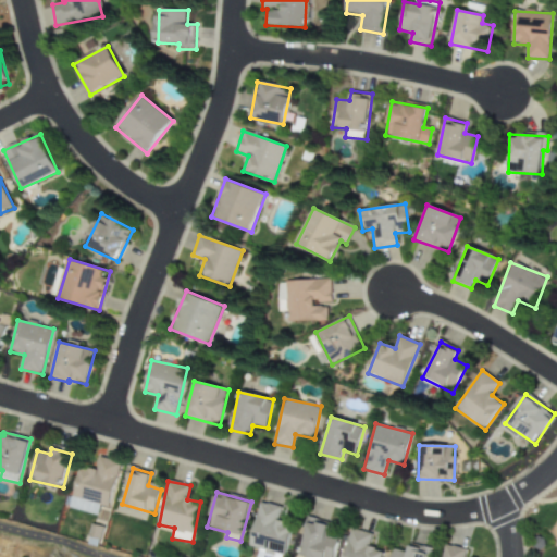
[(249,545),(285,555),(293,525),(276,521),(280,507),(260,502),(249,545)]
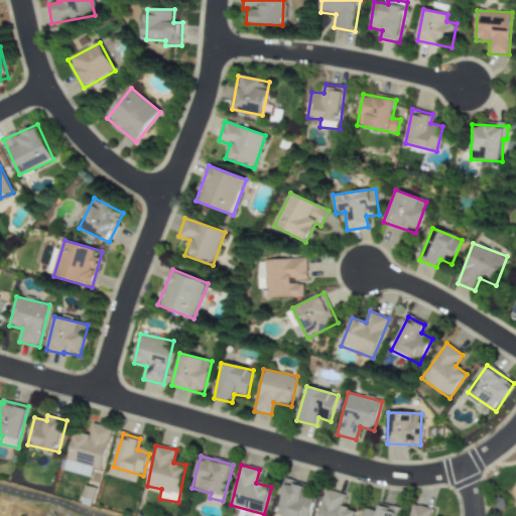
[(286,515),(309,515),(315,499),(303,494),(304,489),(287,483),(278,513),(286,515)]
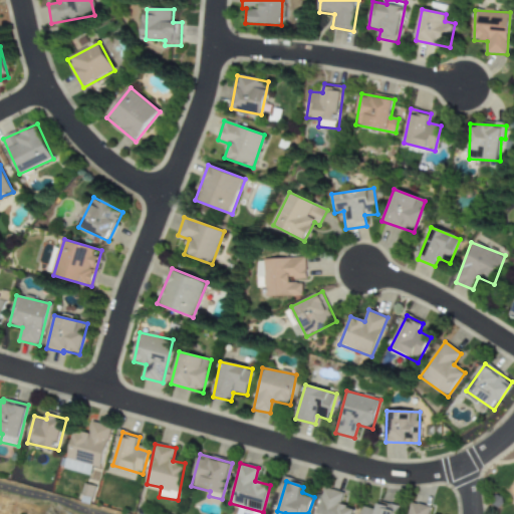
[(343,493),(323,488),(317,513),(352,513),(354,508),(340,505),(343,493)]
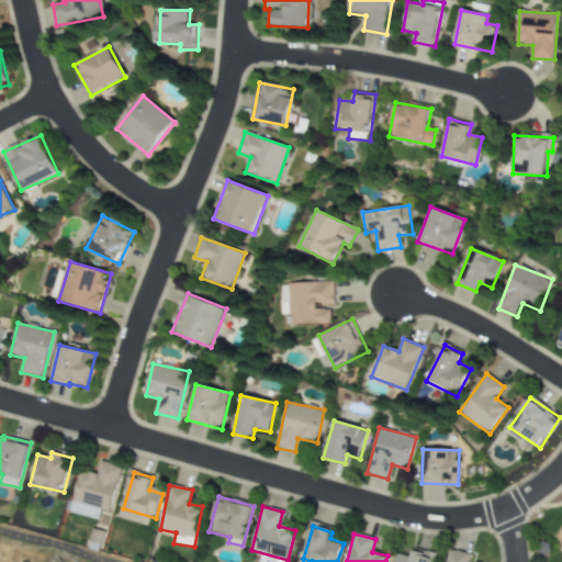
[(542,541),(537,546),(537,553),(543,557),(549,551),(549,544),(542,541)]
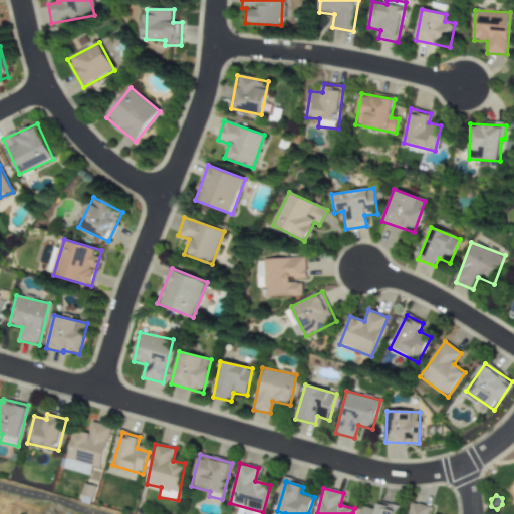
[(362,506),(360,513),(394,513),(396,505),(378,501),(376,509),(362,506)]
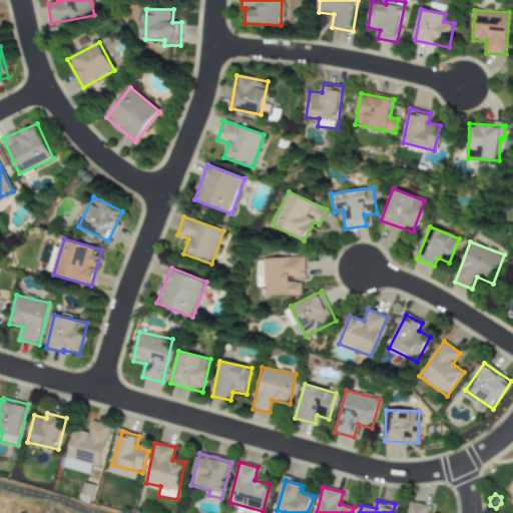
[(406,512),(428,512),(430,506),(409,501),(406,512)]
